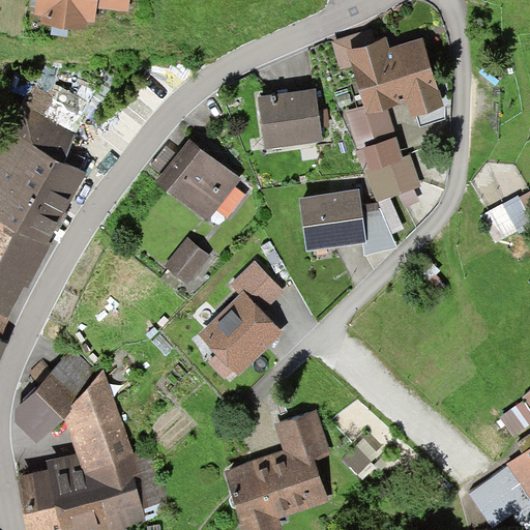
[(36,0),(35,15),(42,16),(41,24),(87,29),(88,22),(95,23),(97,7),(98,0),(36,0)]
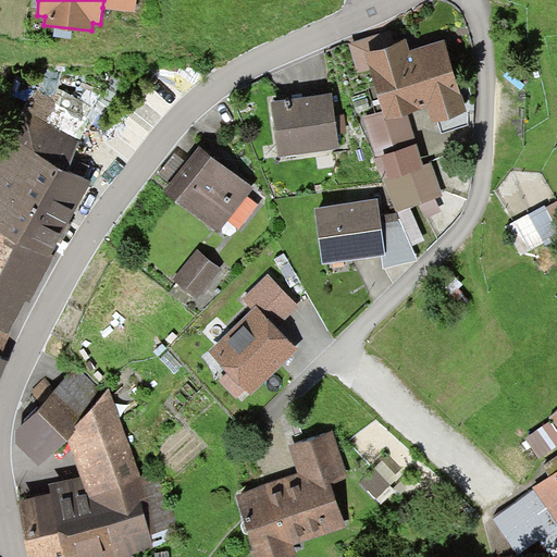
[(103,0),(102,8),(135,12),(136,0),(103,0)]
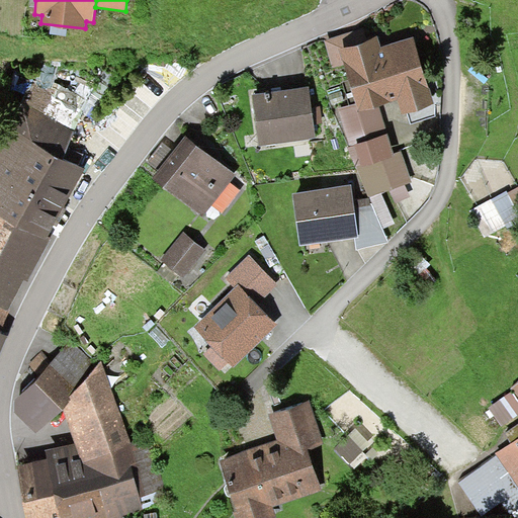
[(339,49),(347,47),(343,33),(325,39),(333,68),(344,65),(339,49)]
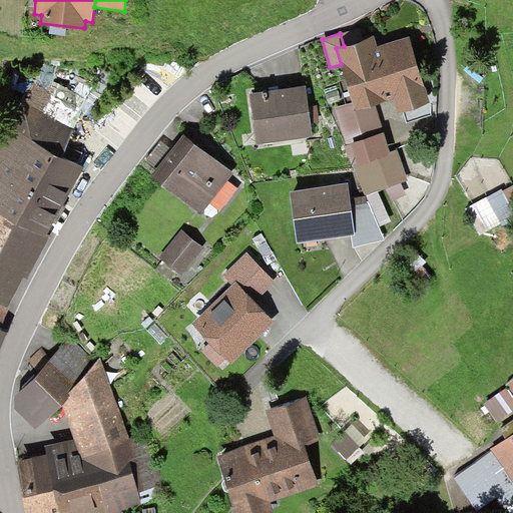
[(344,46),(336,48),(341,64),(352,102),(355,110),(375,104),(395,98),(399,113),(430,103),(409,36),(377,46),(374,36),(344,46)]
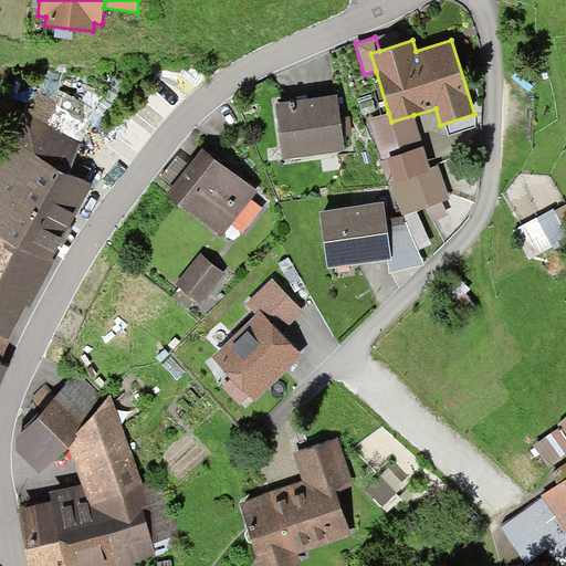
[(337,94),(275,103),(283,159),(345,152),(343,136),(341,117),(337,94)]
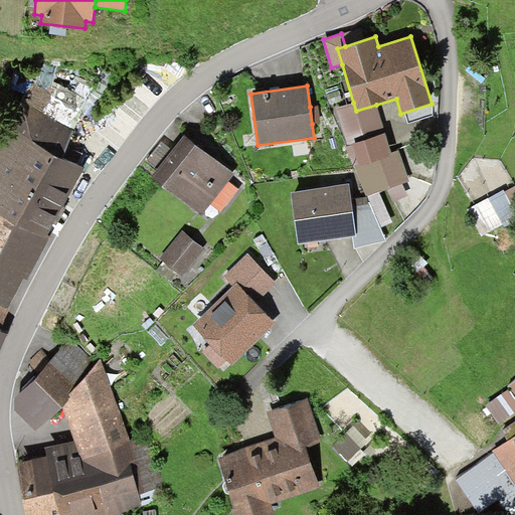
[(83,168),(60,155),(73,130),(22,103),(0,144),(0,210),(46,235),(47,234),(83,168)]
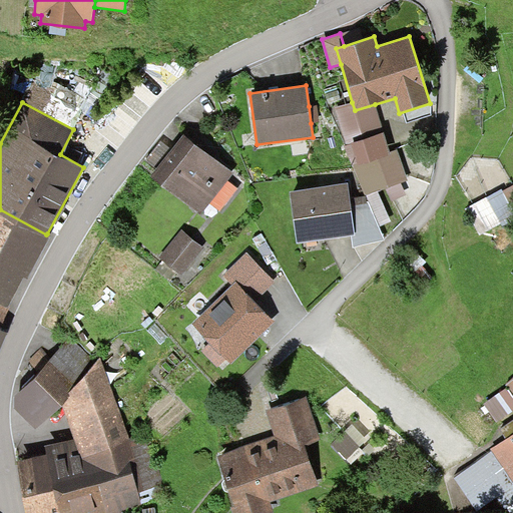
[(355,110),(352,102),(335,107),(347,145),(344,146),(366,195),(386,187),(392,201),(407,195),(401,182),(408,179),(398,149),(391,152),(375,104),(355,110)]
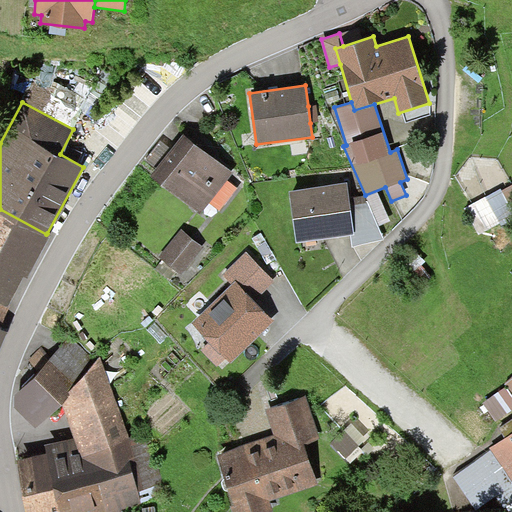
[(317,105),(308,106),(310,123),(319,121),(317,105)]
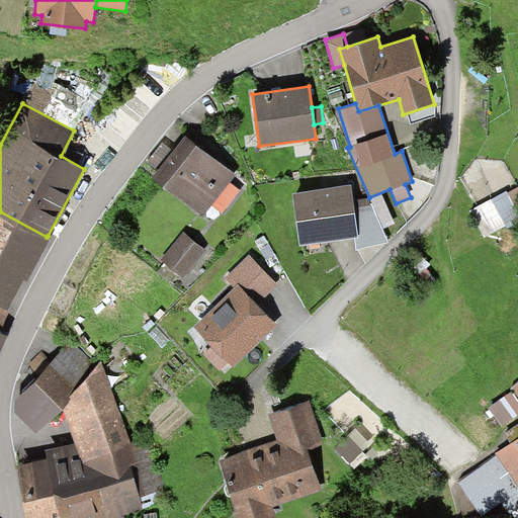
[(159,170),(153,177),(203,217),(236,174),(185,136),(173,151),(159,170)]
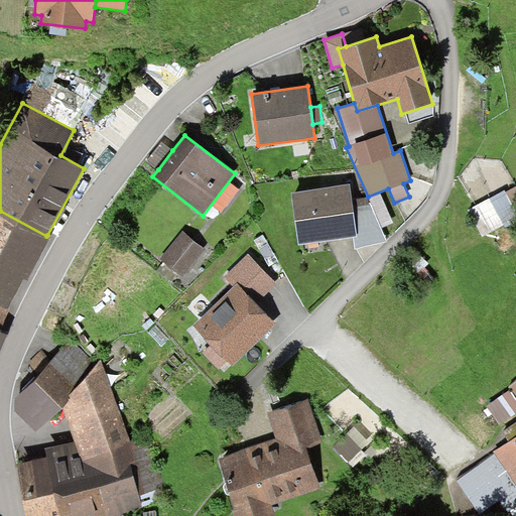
[(172,150),(161,141),(147,160),(158,169),(172,150)]
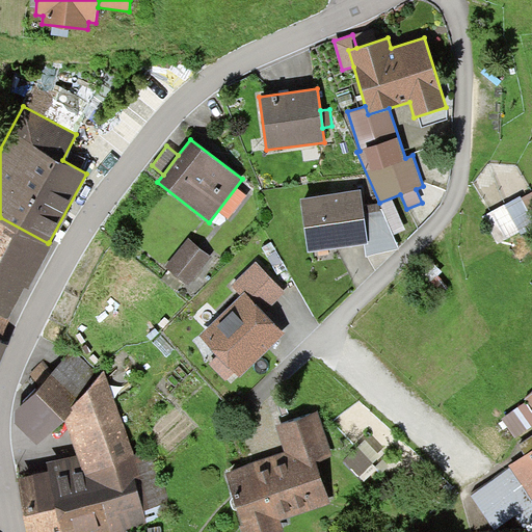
[(361,190),(301,198),(308,253),(365,244),(369,244),(364,213),(361,190)]
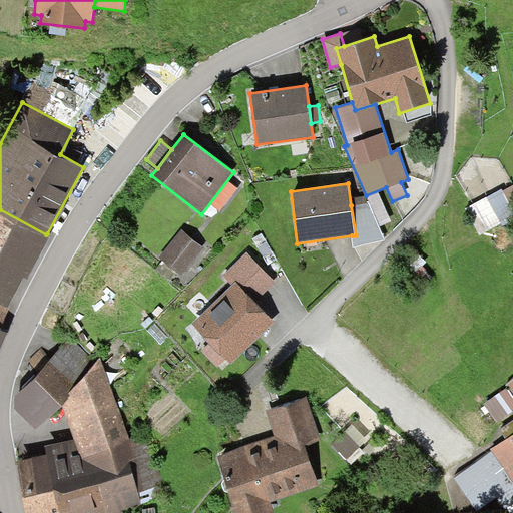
[(512,206),(502,187),(465,208),(480,235),(512,216),(512,206)]
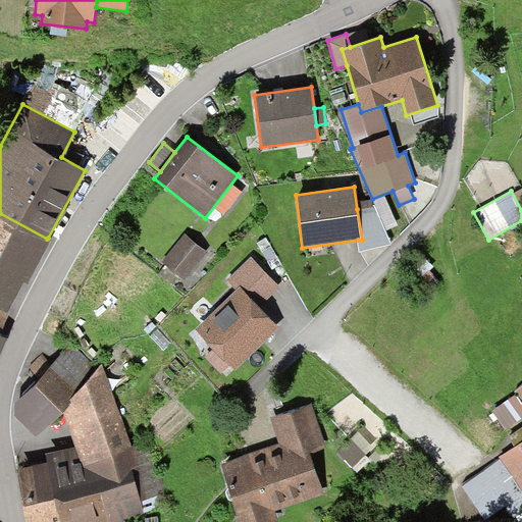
[(375,206),(357,209),(362,240),(358,240),(359,252),(392,244),(375,206)]
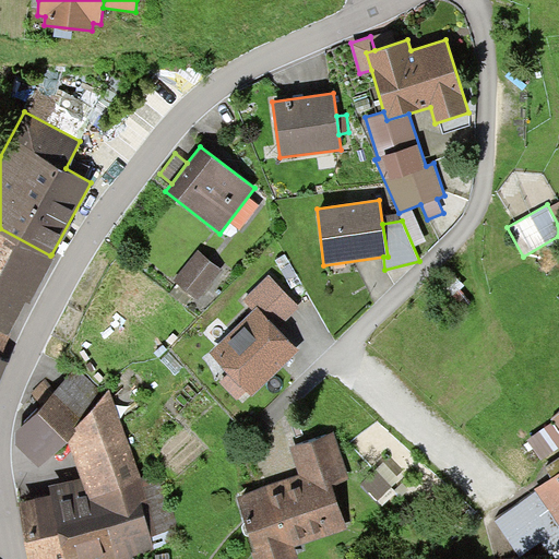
[(55,257),(51,254),(50,256),(0,228),(0,331),(10,335),(27,299),(31,301),(55,257)]
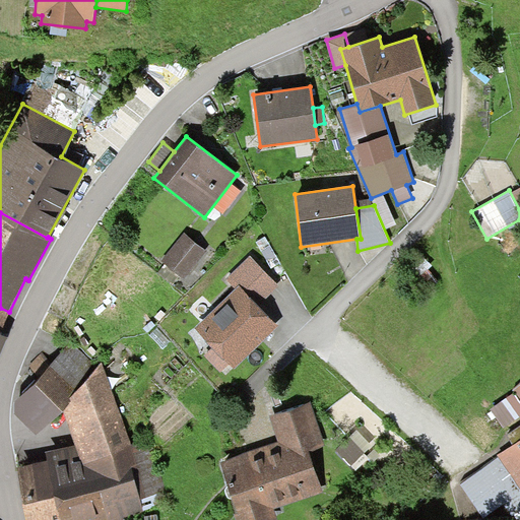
[(184,233),(161,260),(183,278),(206,251),(184,233)]
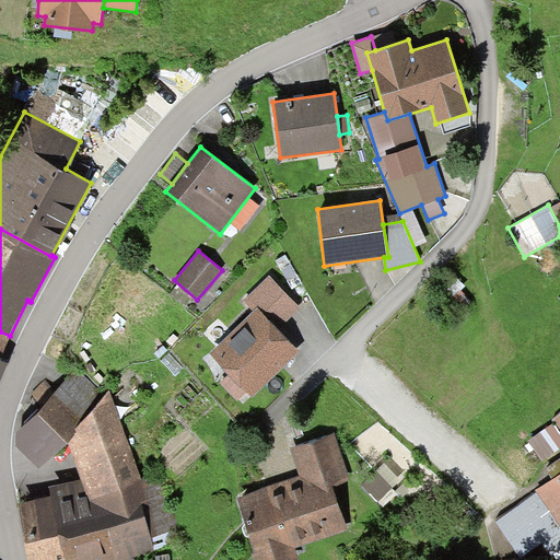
[(301,306),(269,275),(244,300),(254,311),(258,306),(279,328),(301,306)]
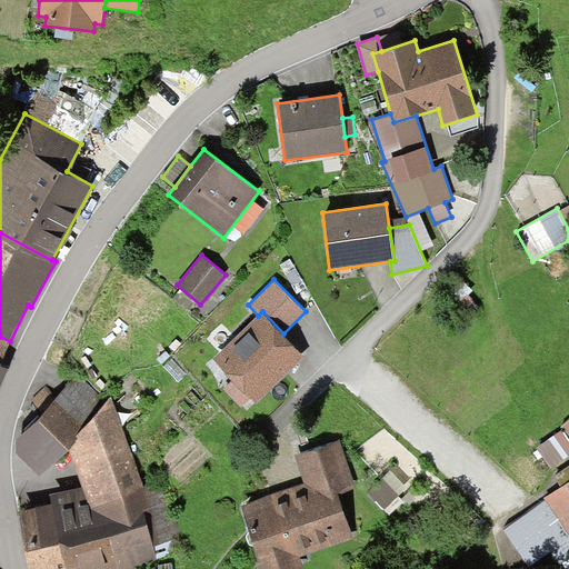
[(258,316),(213,359),(235,380),(225,390),(242,408),(252,398),(257,403),(306,356),(283,333),(262,311),(258,316)]
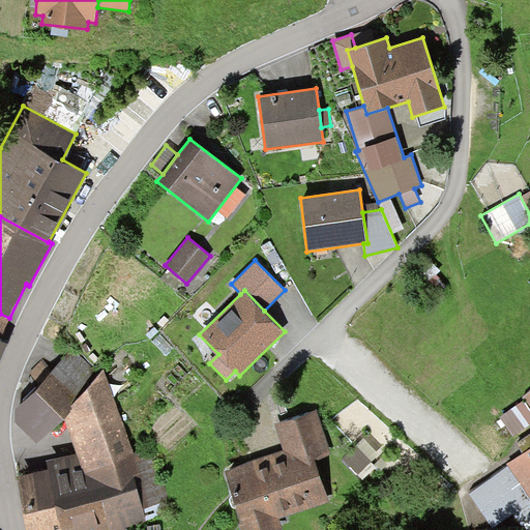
[(0,335),(9,318),(0,314),(0,335)]
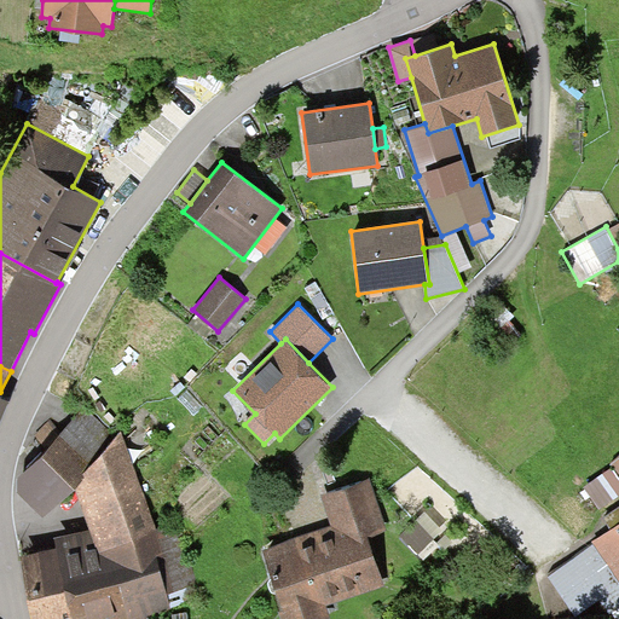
[(85,409),(63,432),(50,420),(35,437),(47,449),(17,480),(17,493),(42,518),(76,490),(117,439),(85,409)]
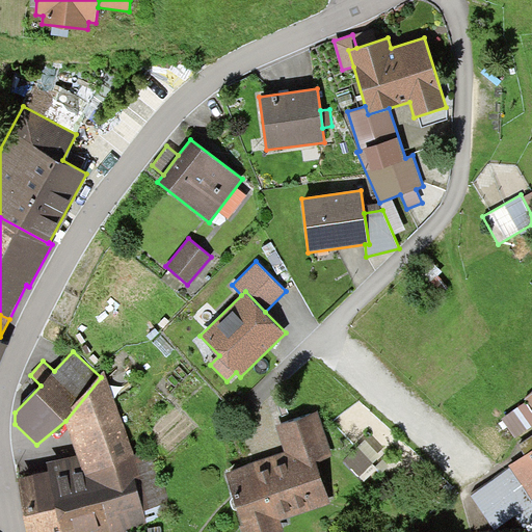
[(104,371),(101,377),(65,421),(78,454),(82,470),(135,456),(104,371)]
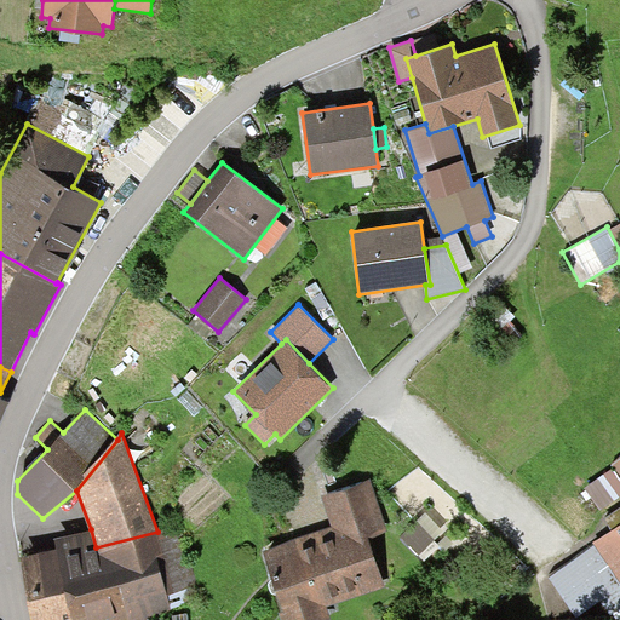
[(585,487),(602,512),(619,499),(619,477),(613,469),(585,487)]
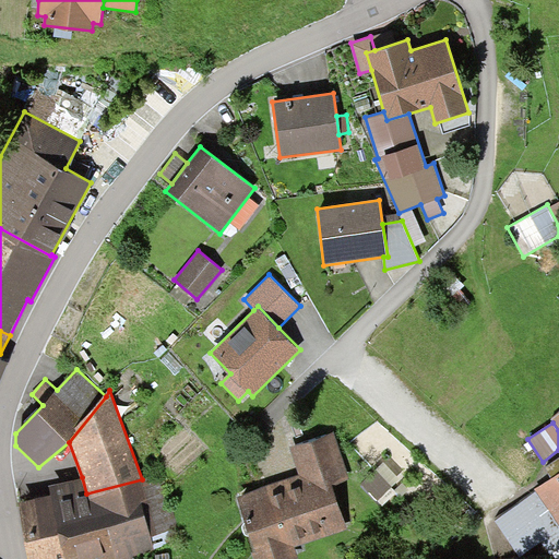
[(298,476),(237,496),(257,558),(297,558),(299,558),(295,545),(347,528),(333,483),(348,478),(334,432),(289,447),(298,476)]
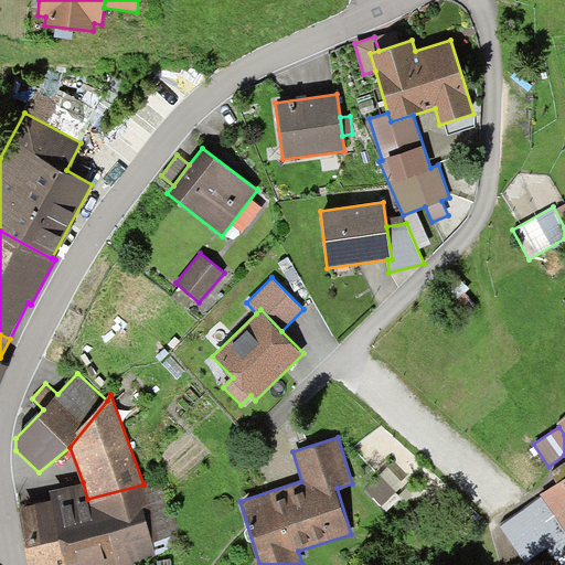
[(557,483),(541,494),(542,496),(564,530),(564,462),(551,472),(557,483)]
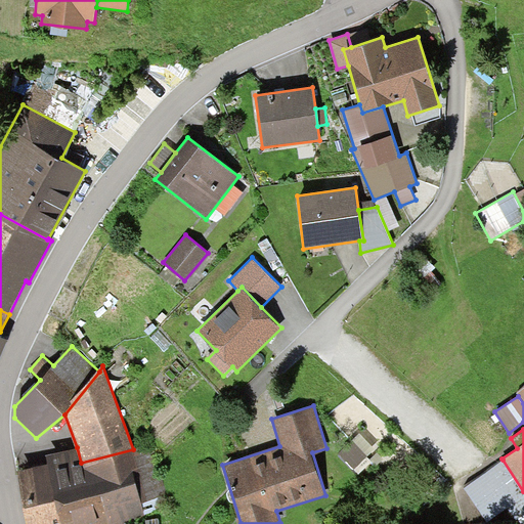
[(360,434),(353,440),(367,455),(375,449),(360,434)]
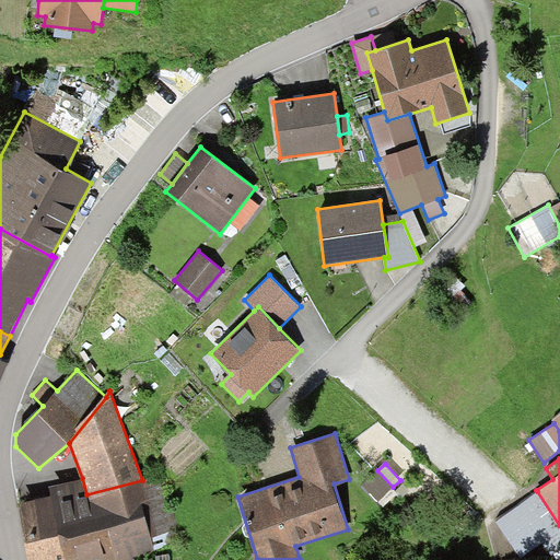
[(393,487),(377,470),(362,485),(377,501),(393,487)]
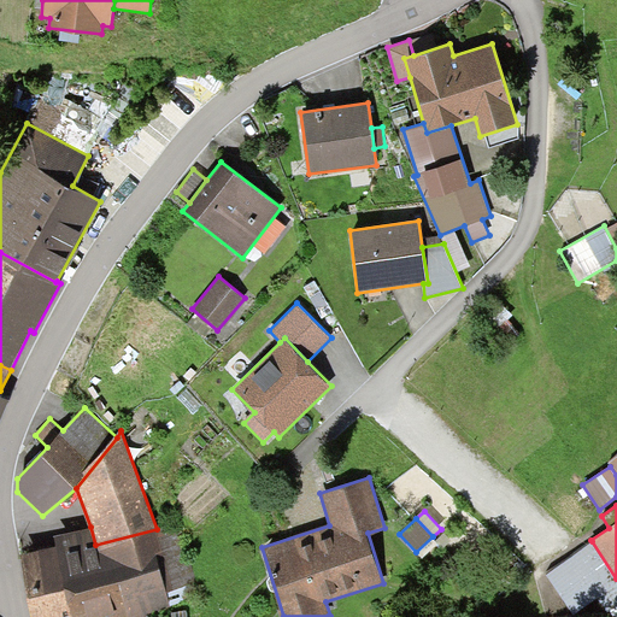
[(18,554),(34,616),(172,616),(166,591),(195,583),(180,523),(157,529),(95,545),(90,527),(54,536),(57,545),(18,554)]
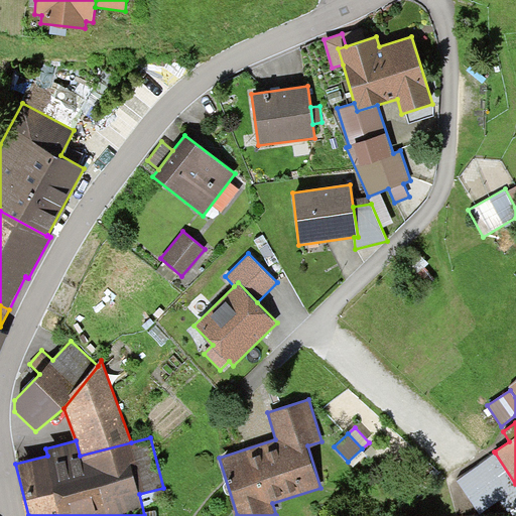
[(515,490),(515,484),(495,453),(457,481),(480,515),(515,490)]
